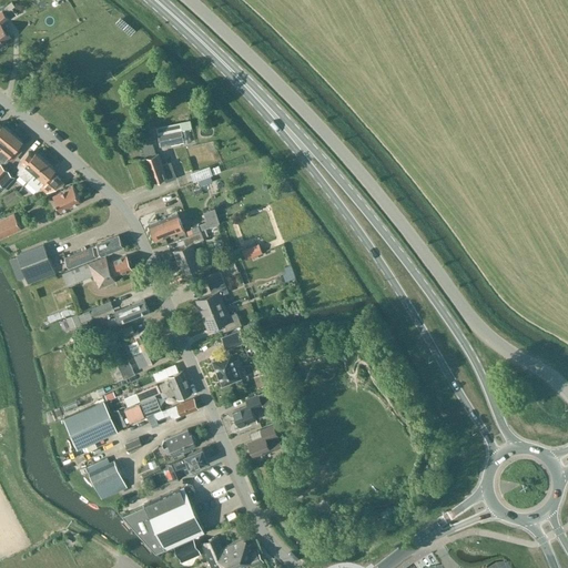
[(8,18),(4,13),(14,6),(11,2),(4,7),(6,8),(2,10),(2,11),(0,12),(0,44),(11,37),(1,23),(8,18)]
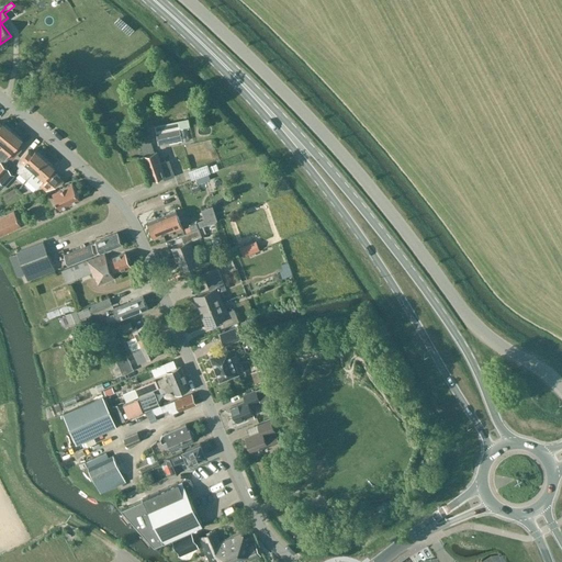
[(110,114),(104,116),(110,130),(115,127),(110,114)]
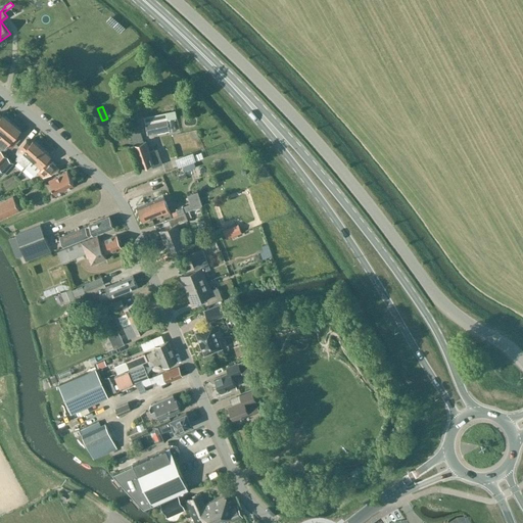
[(165,112),(143,117),(147,135),(170,130),(169,129),(165,112)]
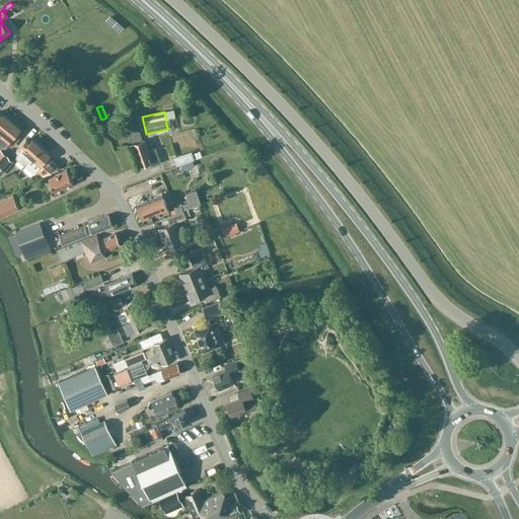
[(0,136),(11,122),(2,114),(2,115),(0,113),(0,136)]
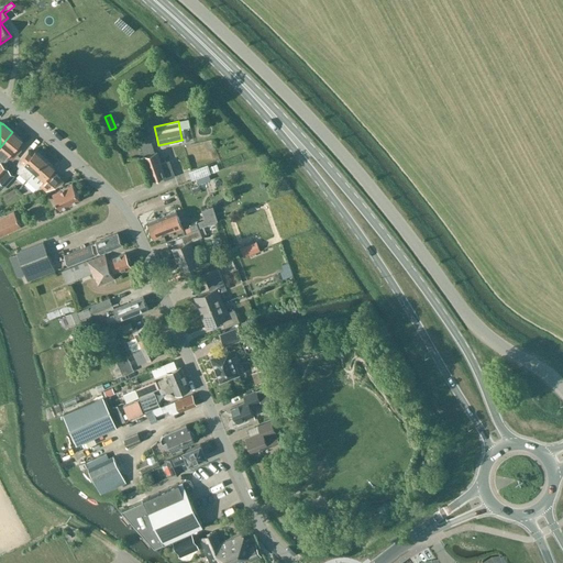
[(12,161),(14,158),(22,148),(18,146),(23,140),(12,132),(0,147),(0,155),(7,161),(9,157),(12,161)]
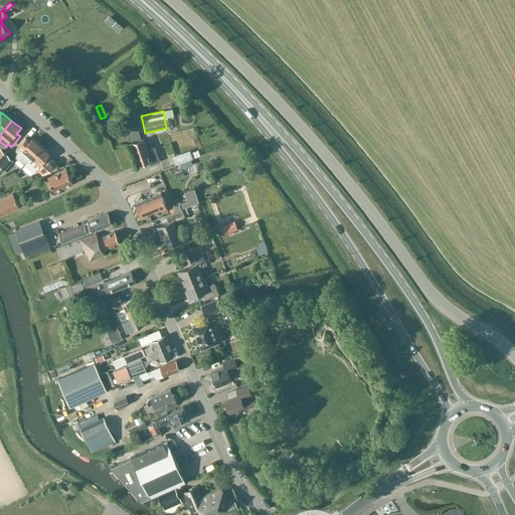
[(144,139),(142,140),(137,124),(126,126),(132,143),(131,143),(139,165),(149,162),(151,165),(160,161),(155,146),(148,149),(144,139)]
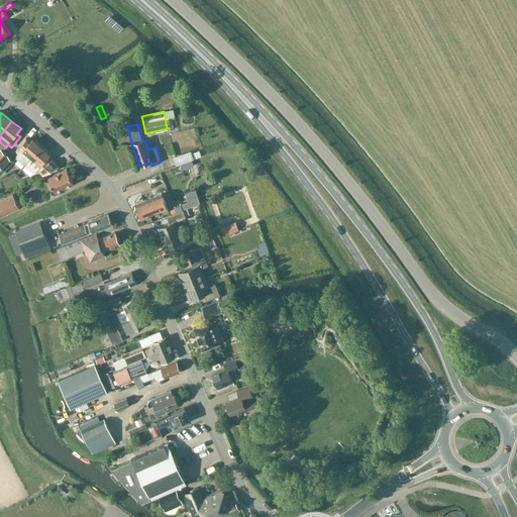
[(24,166),(41,146),(32,138),(28,143),(24,140),(17,148),(16,151),(18,153),(15,157),(24,166)]
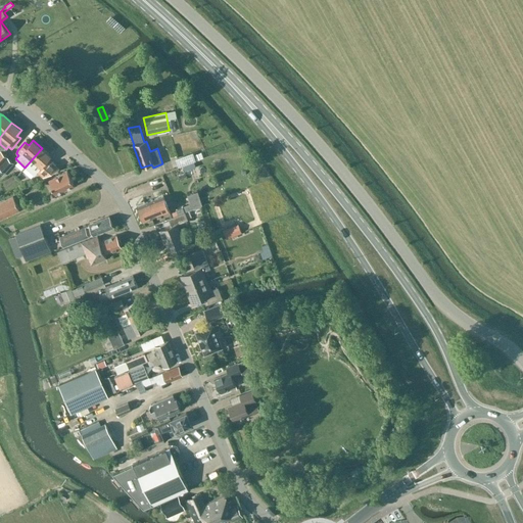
[(37,172),(43,177),(59,169),(48,159),(51,155),(42,148),(25,168),(35,176),(37,172)]
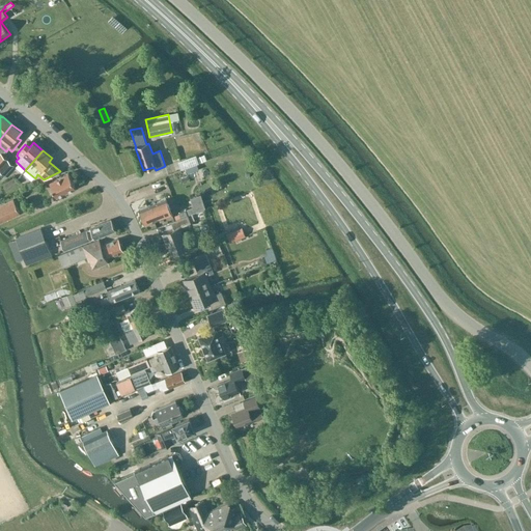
[(203,155),(197,157),(199,163),(206,160),(203,155)]
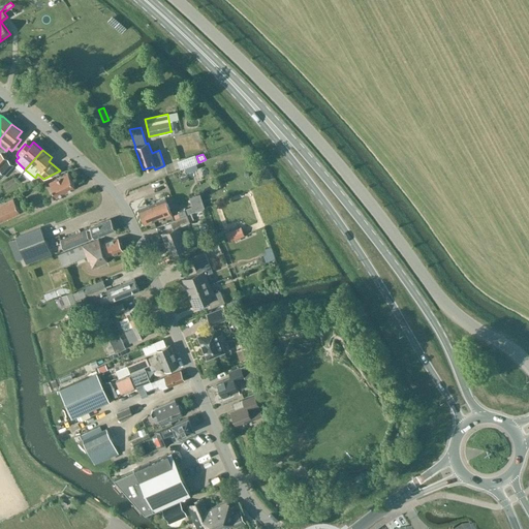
[(8,160),(0,168),(7,175),(14,165),(8,160)]
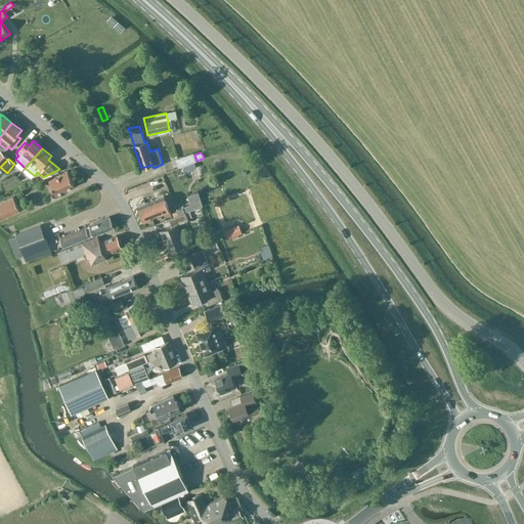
[(49,180),(56,194),(75,185),(68,171),(49,180)]
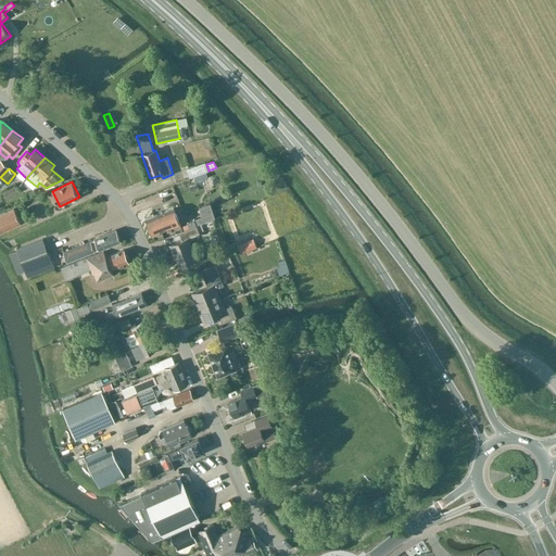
[(202,216),(194,219),(197,226),(201,224),(204,223),(210,220),(215,218),(211,203),(200,207),(202,216)]
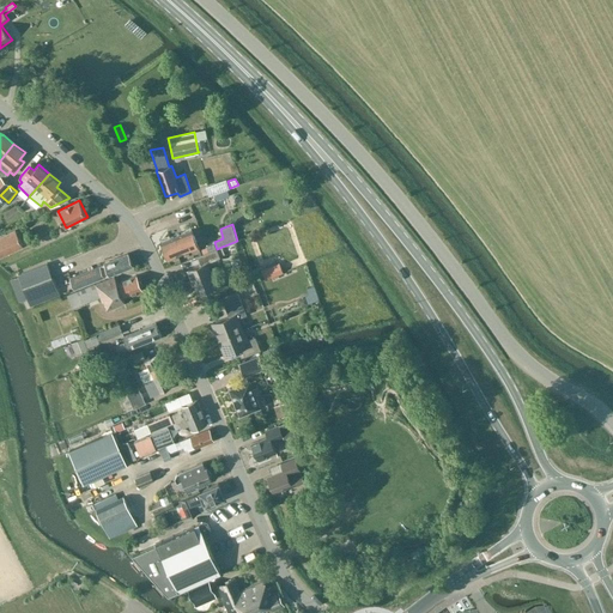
[(0,258),(23,248),(16,230),(0,237),(0,258)]
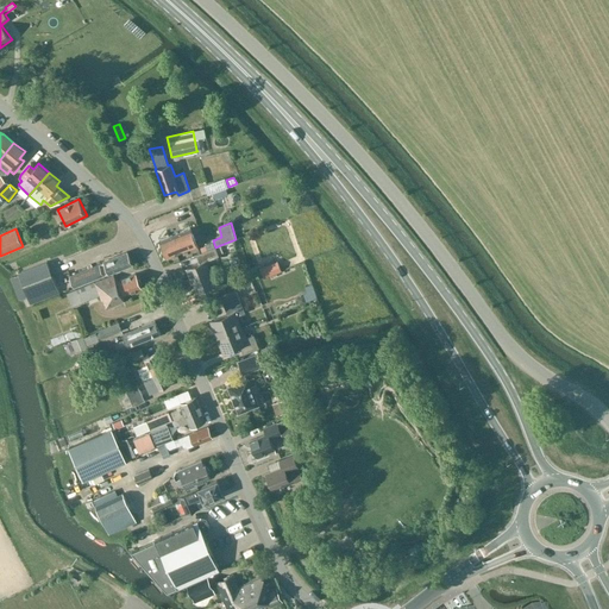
[(168,257),(198,245),(192,228),(161,240),(168,257)]
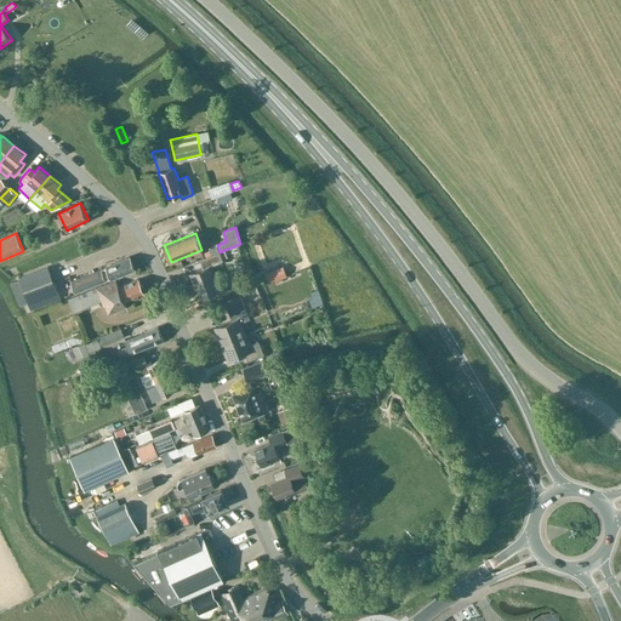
[(217,245),(209,249),(211,255),(214,255),(220,252),(217,245)]
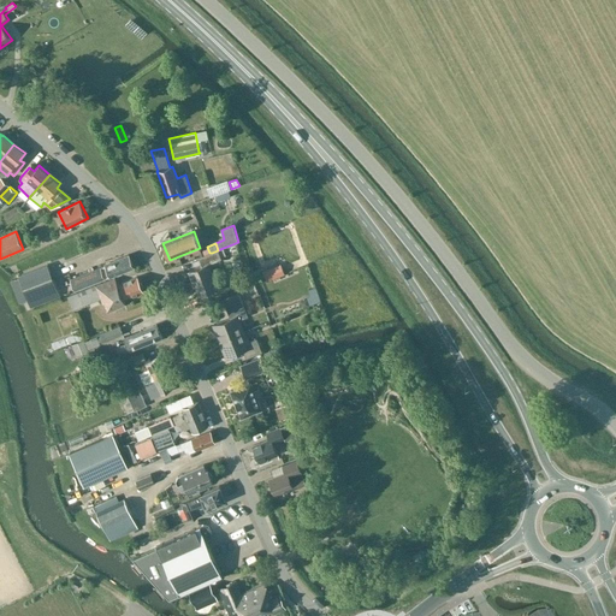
[(221,259),(220,258),(226,256),(223,248),(218,250),(212,253),(209,253),(203,256),(201,256),(203,266),(188,272),(194,286),(195,286),(200,296),(219,288),(209,264),(221,259)]
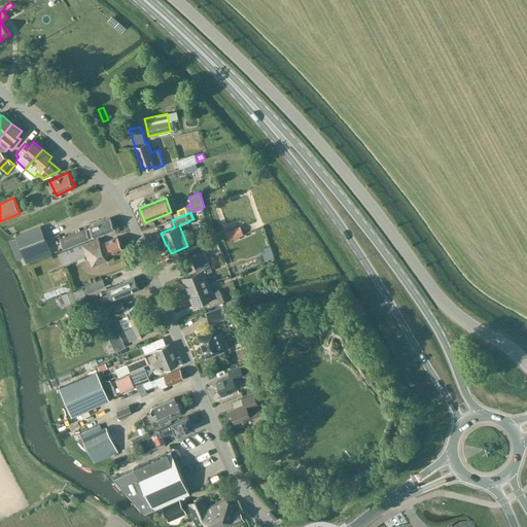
[(94,237),(94,238),(114,230),(110,218),(90,226),(90,227),(61,239),(64,248),(94,237)]
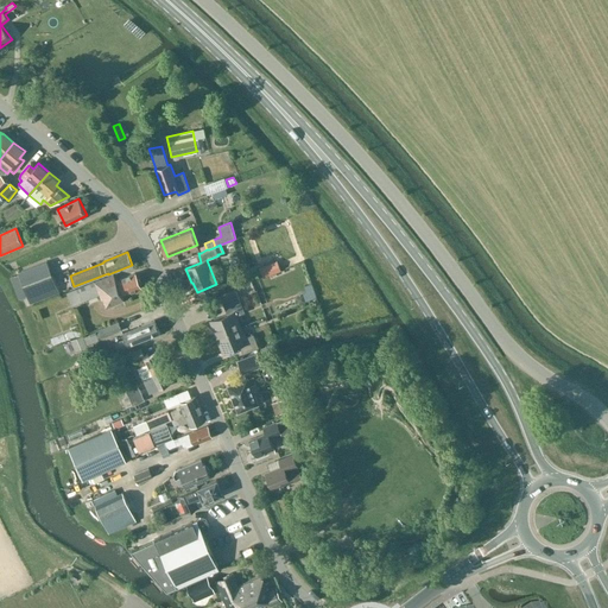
[(30,304),(59,293),(46,261),(18,273),(30,304)]
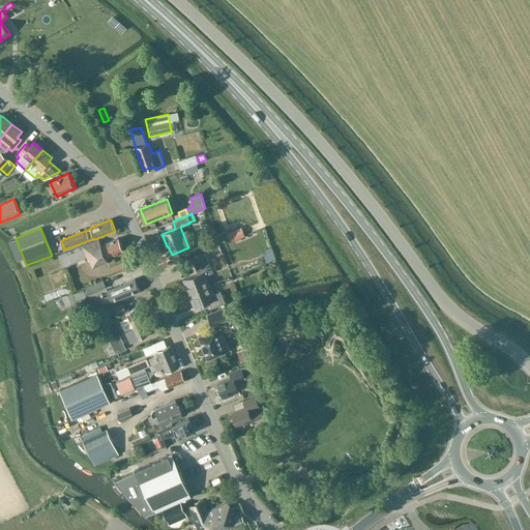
[(109,263),(106,257),(122,251),(118,238),(101,244),(98,239),(57,256),(62,267),(86,257),(88,262),(90,262),(93,269),(109,263)]
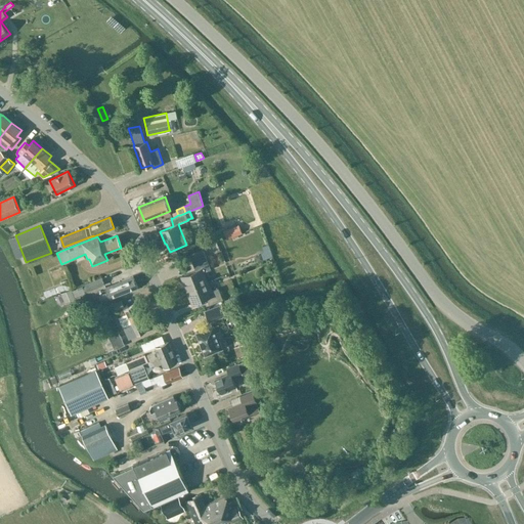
[(211,269),(205,254),(204,252),(194,256),(194,255),(190,256),(195,270),(180,276),(186,290),(208,281),(205,272),(211,269)]
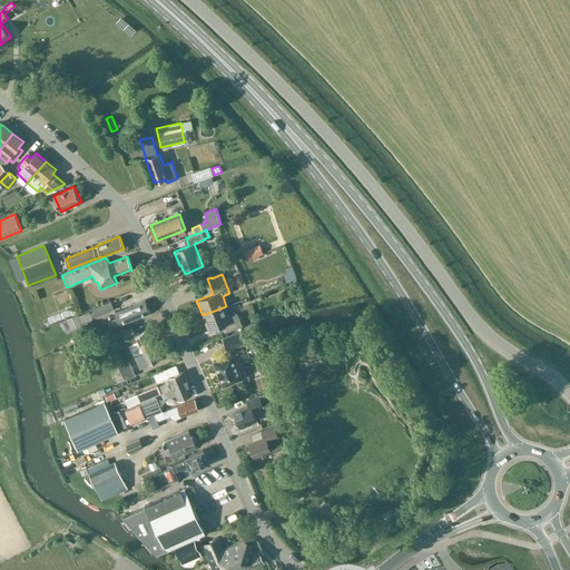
[(107,322),(110,328),(149,313),(145,301),(115,313),(117,318),(107,322)]
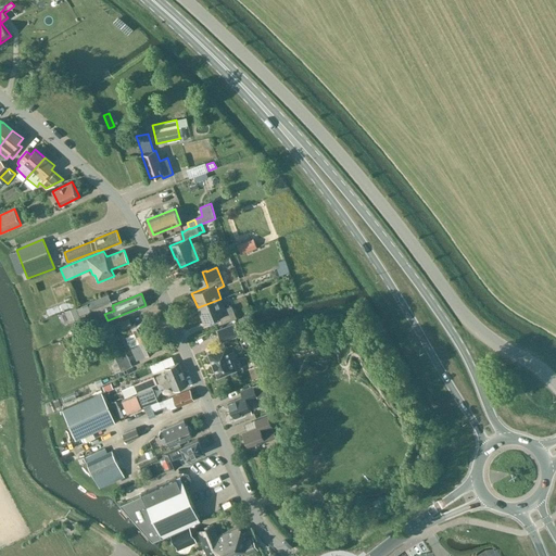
[(91,311),(90,310),(111,301),(109,294),(76,307),(75,306),(60,313),(62,317),(66,315),(68,320),(79,316),(79,315),(91,311)]
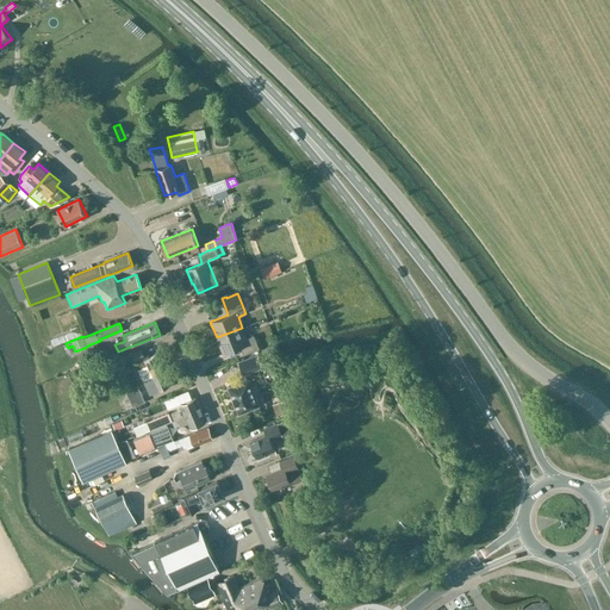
[(244,355),(260,349),(254,335),(247,338),(242,328),(217,337),(223,354),(241,347),(244,355)]
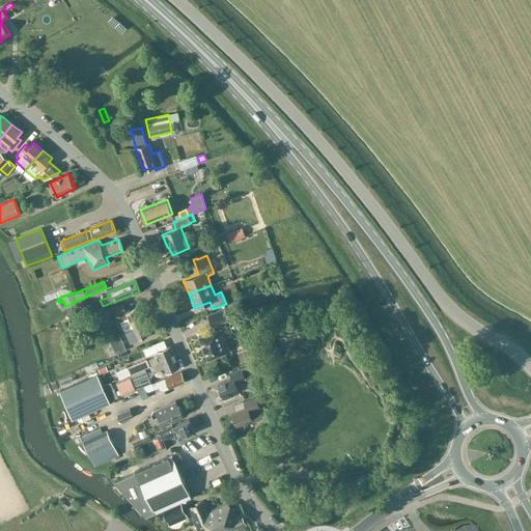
[(47,302),(72,291),(68,286),(44,296),(47,302)]
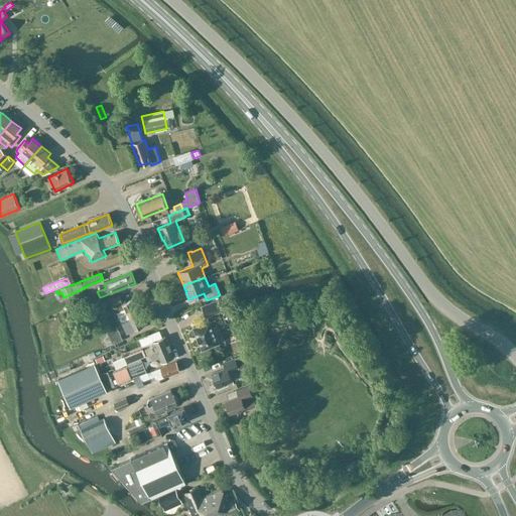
[(234,295),(233,291),(221,295),(222,300),(234,295)]
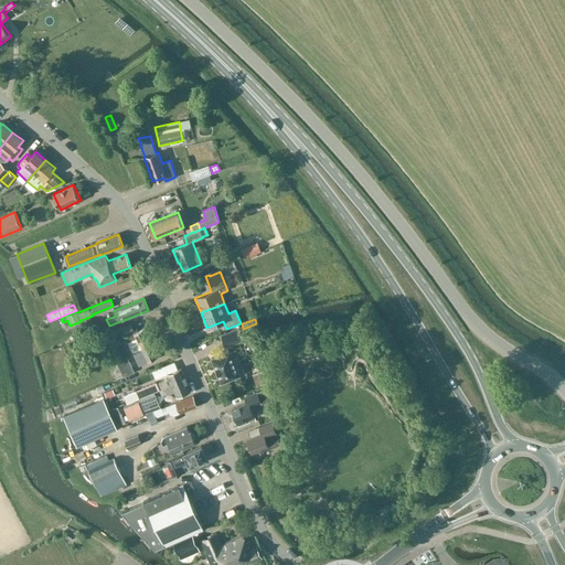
[(139,366),(158,358),(145,329),(138,331),(137,329),(134,330),(130,324),(117,330),(120,337),(126,334),(127,333),(131,341),(127,342),(139,366)]
